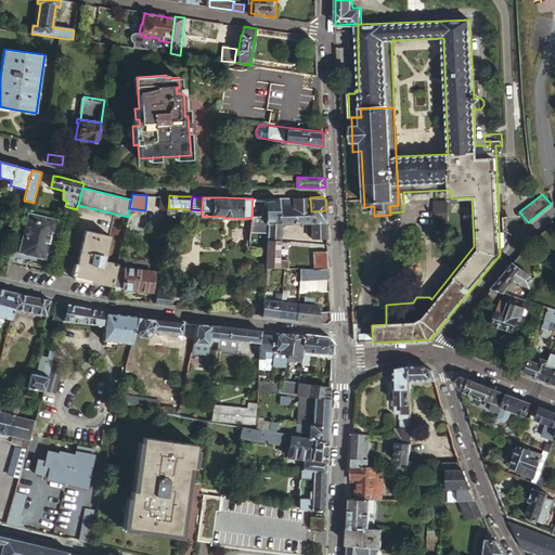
[(311,211),(310,197),(301,197),(279,198),(279,223),(281,223),(311,222),(311,211)]
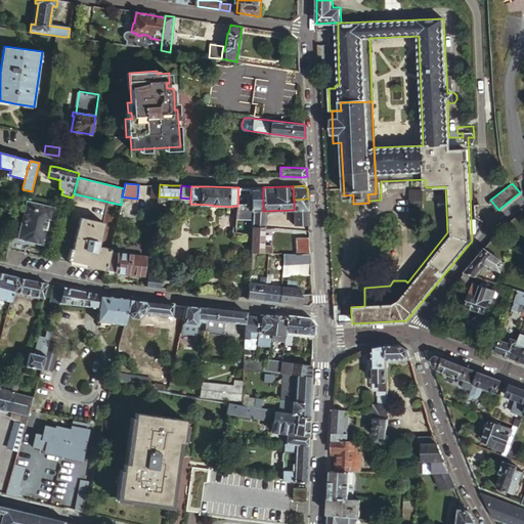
[(252,212),(254,212),(263,211),(263,187),(251,187),(252,212)]
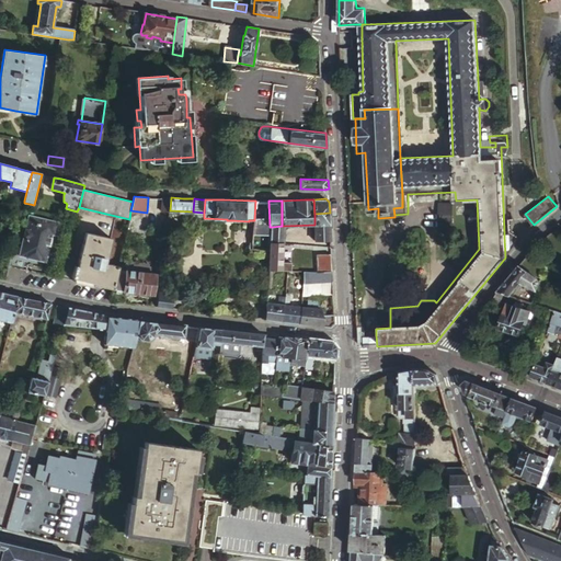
[(451,204),(438,204),(439,227),(451,227),(451,204)]
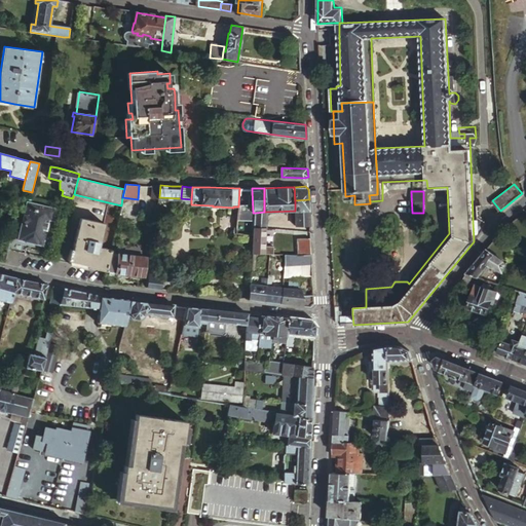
[(295,200),(295,211),(309,211),(309,199),(295,200)]
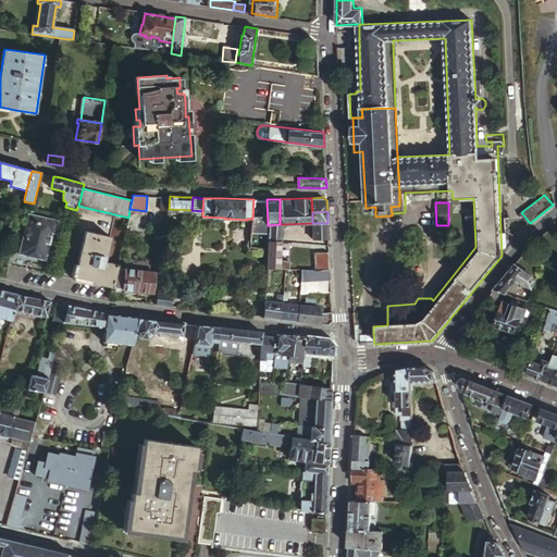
[(13,244),(9,264),(12,265),(26,269),(29,257),(46,260),(52,234),(57,235),(60,222),(28,214),(22,246),(13,244)]
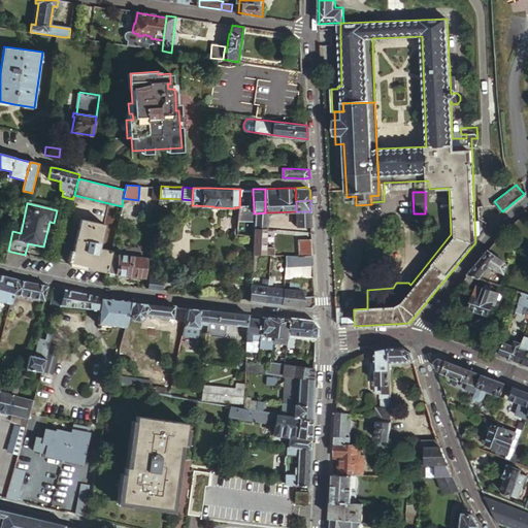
[(310,211),(296,211),(297,227),(311,227),(310,211)]
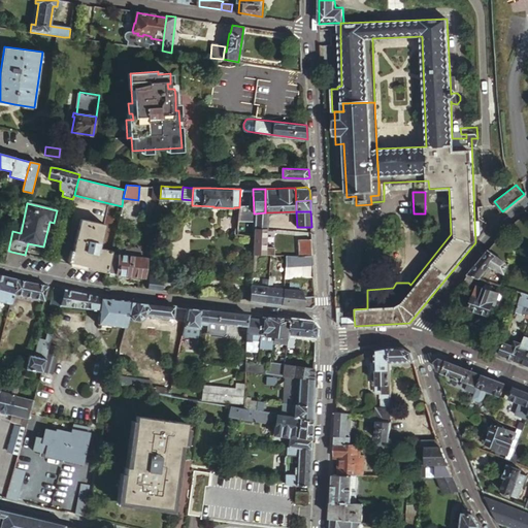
[(265,212),(256,213),(255,228),(266,229),(267,212),(265,212)]
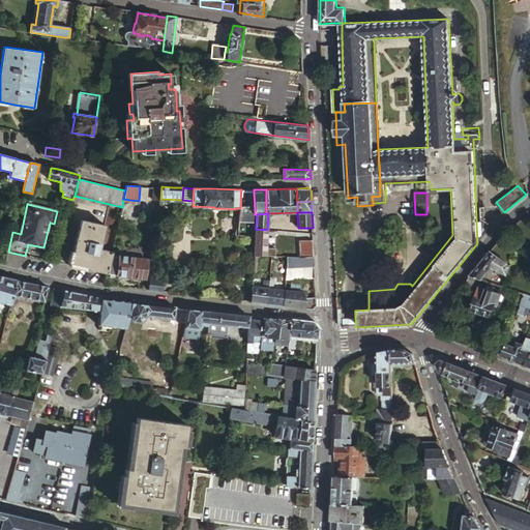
[(481,221),(482,237),(491,227),(490,224),(481,217),(481,221)]
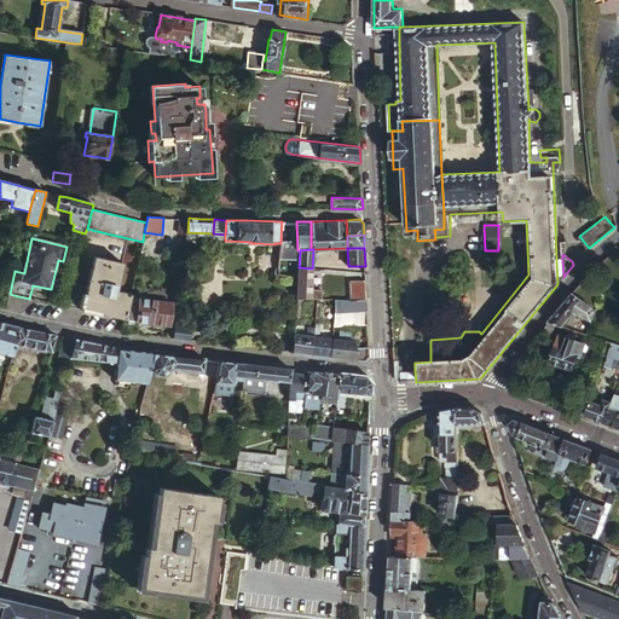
[(123,318),(126,319),(127,313),(129,304),(131,298),(132,294),(116,289),(123,264),(96,256),(85,294),(84,293),(80,306),(82,307),(81,310),(123,318)]
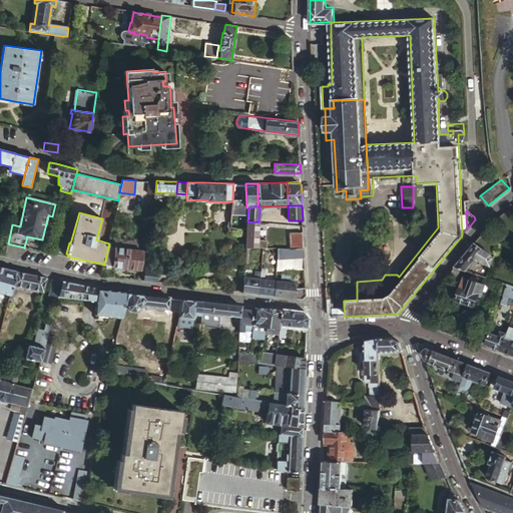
[(259,222),(247,221),(247,222),(246,230),(245,246),(266,247),(266,239),(258,239),(259,222)]
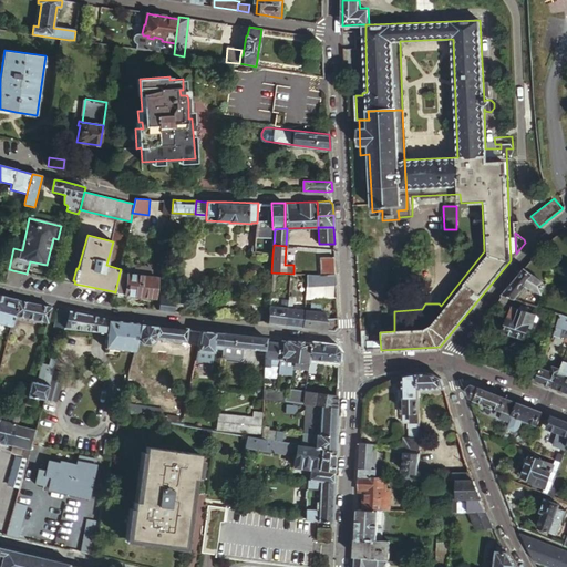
[(336,275),(336,256),(320,257),(320,274),(336,275)]
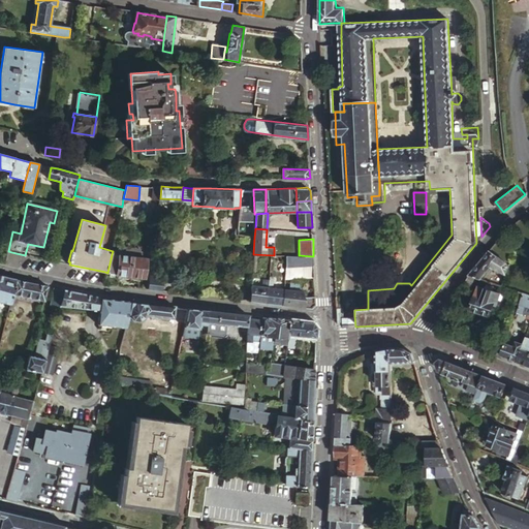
[(118,260),(111,259),(109,268),(107,273),(145,278),(147,258),(139,257),(141,249),(122,247),(121,255),(118,254),(118,260)]
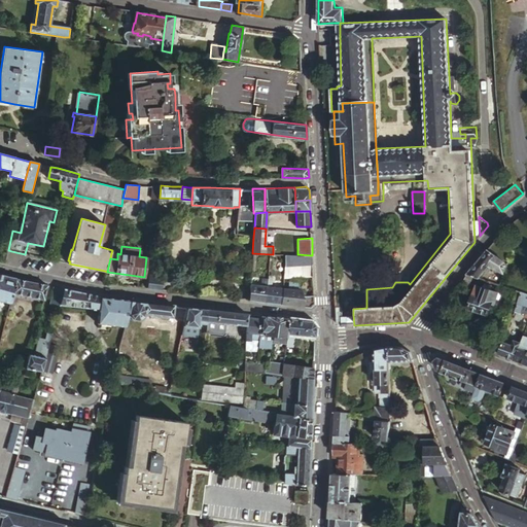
[(514,265),(489,246),(470,271),(481,279),(489,269),(492,271),(495,266),(506,275),(514,265)]
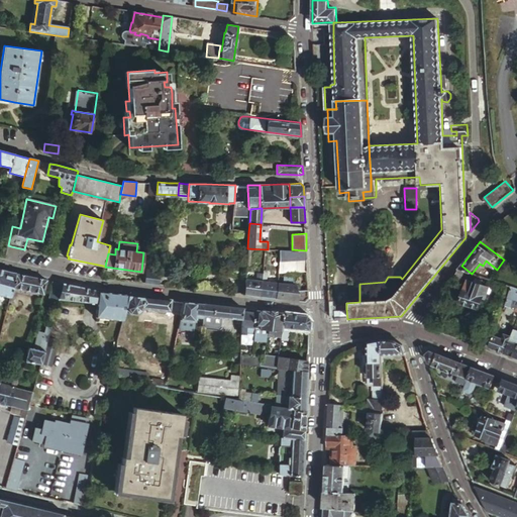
[(306,250),(292,249),(280,249),(279,259),(297,259),(307,259),(306,250)]
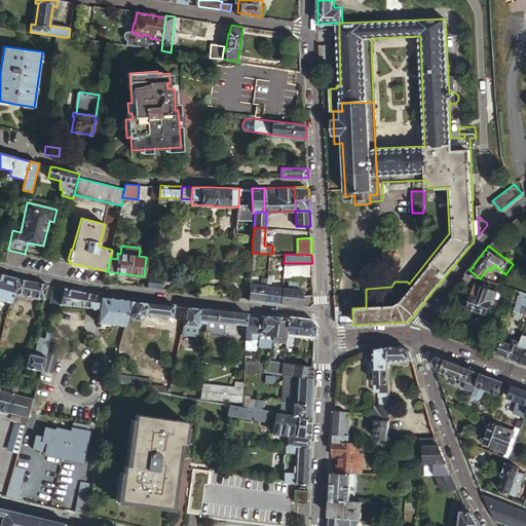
[(234,263),(229,267),(233,273),(238,269),(234,263)]
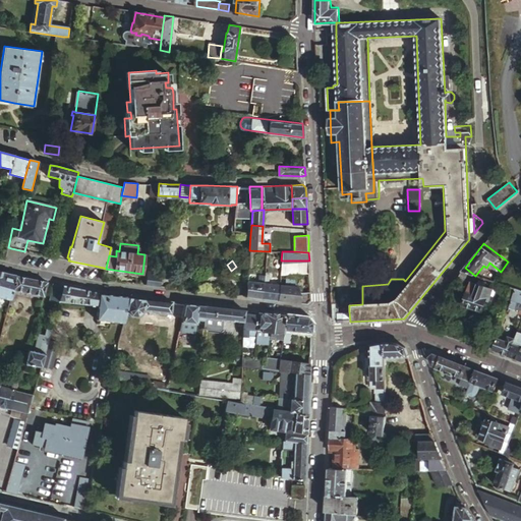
[(299,261),(281,261),(281,263),(280,274),(309,274),(309,261),(299,261)]
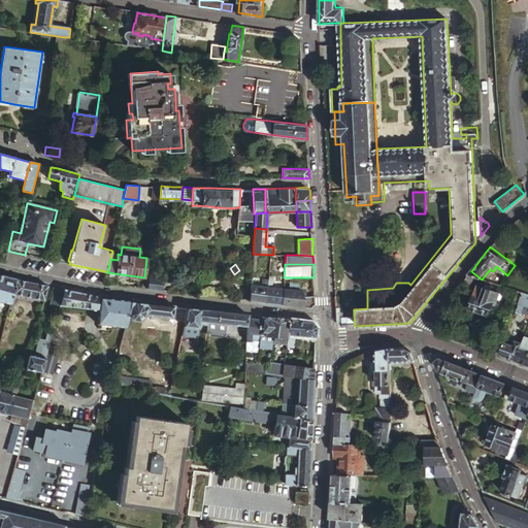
[(0,300),(10,303),(12,293),(14,288),(17,279),(9,277),(0,274),(0,300)]
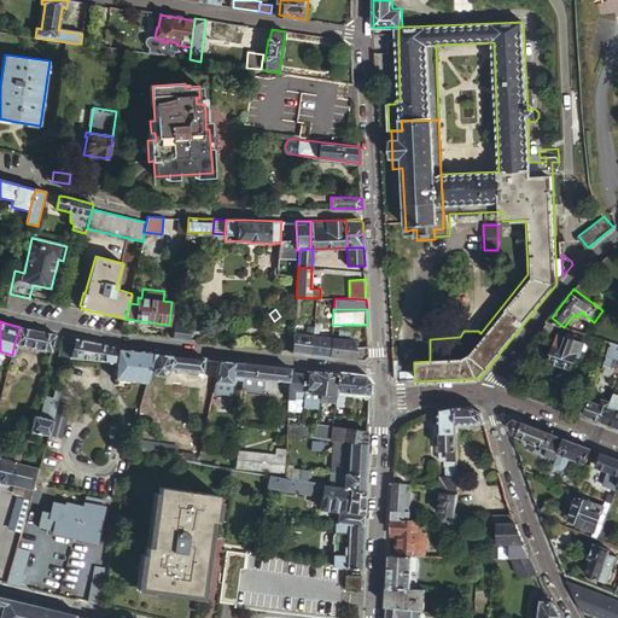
[(172,338),(192,340),(194,322),(192,321),(191,327),(174,326),(172,338)]
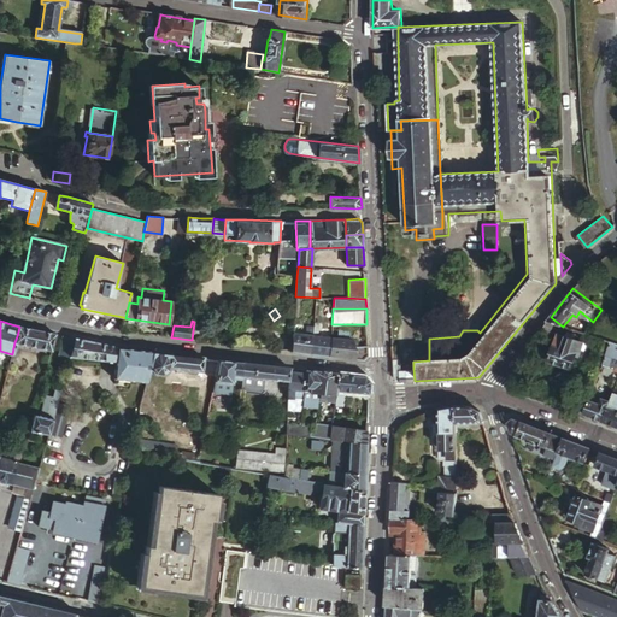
[(292,352),(311,353),(315,324),(307,324),(307,333),(294,331),(292,352)]
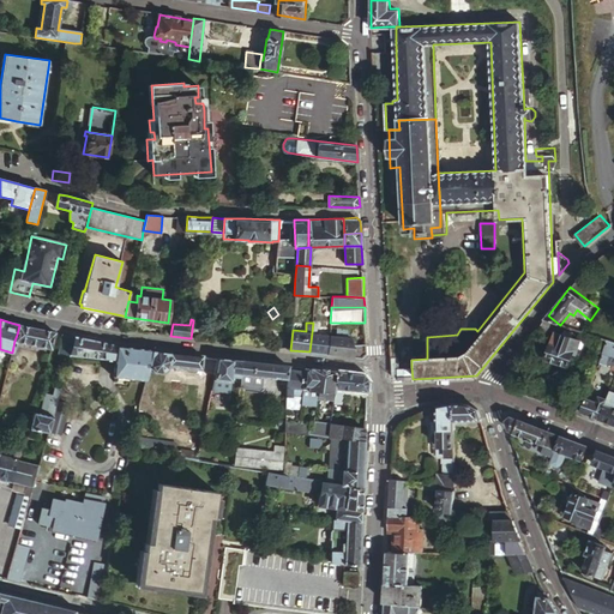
[(309,351),(329,354),(330,333),(315,332),(317,324),(313,323),(309,351)]
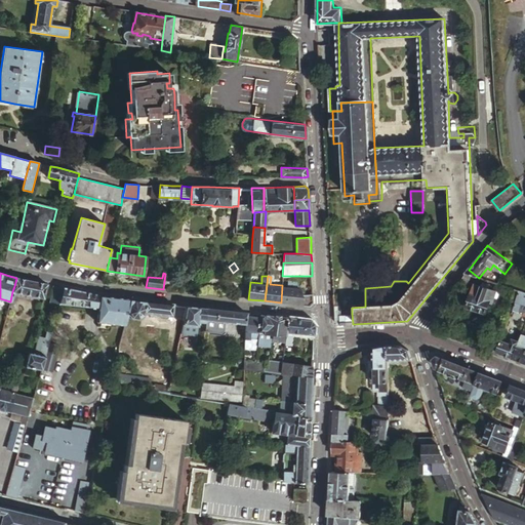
[(48,284),(16,278),(14,286),(12,291),(30,295),(44,298),(48,284)]
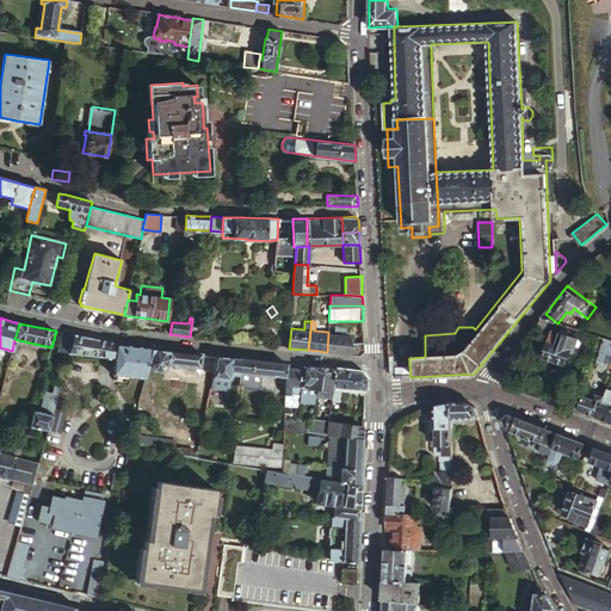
[(335,333),(328,332),(327,352),(360,357),(364,352),(364,343),(352,343),(350,337),(346,337),(347,328),(335,326),(335,333)]
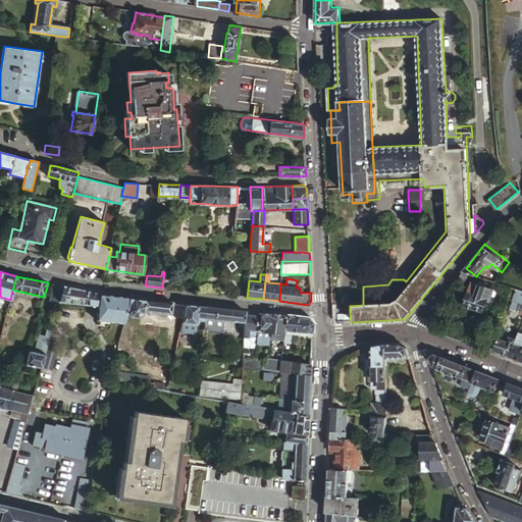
[(467,279),(459,304),(485,312),(494,285),(476,279),(475,281),(467,279)]
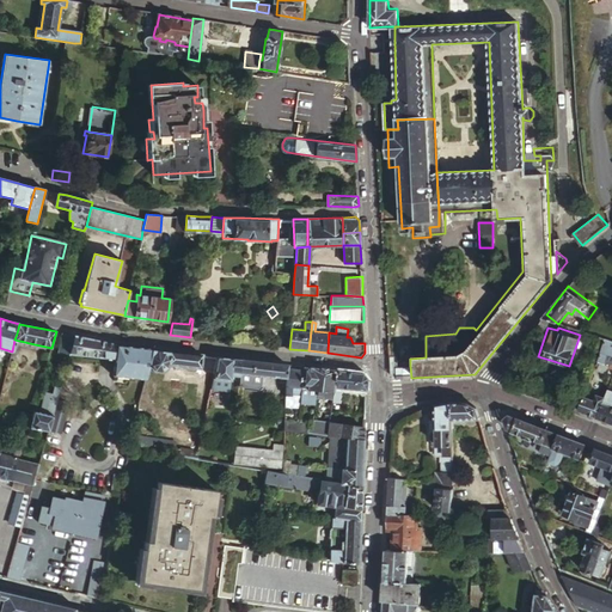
[(75,336),(62,334),(57,353),(69,356),(75,336)]
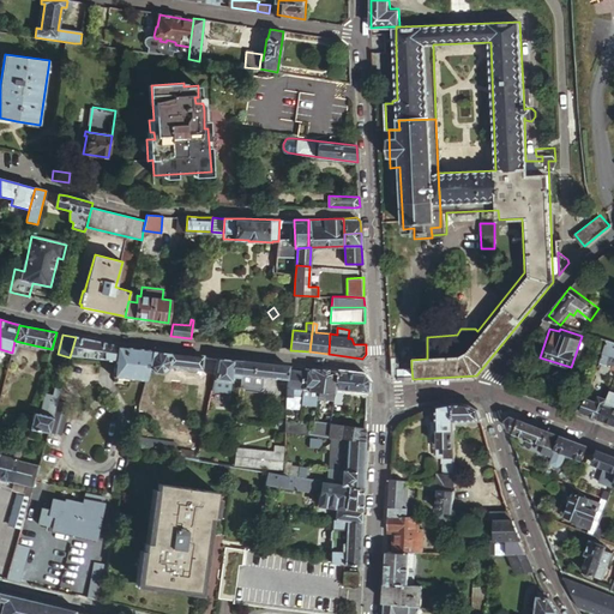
[(70,357),(68,359),(74,360),(76,355),(84,356),(104,359),(106,343),(100,342),(91,341),(76,337),(70,357)]
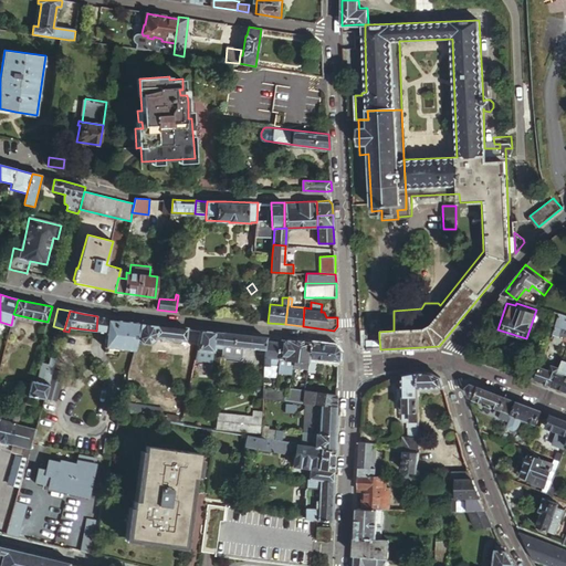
[(565,315),(559,313),(553,332),(563,335),(565,326),(565,315)]
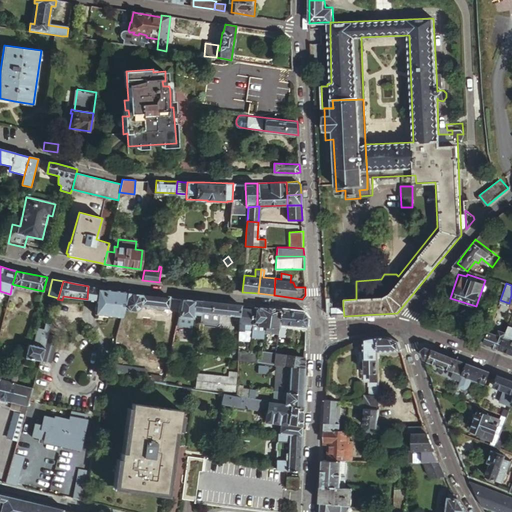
[(88,286),(87,299),(88,299),(97,300),(96,315),(122,318),(125,306),(128,292),(122,291),(108,290),(98,288),(95,288),(88,286)]
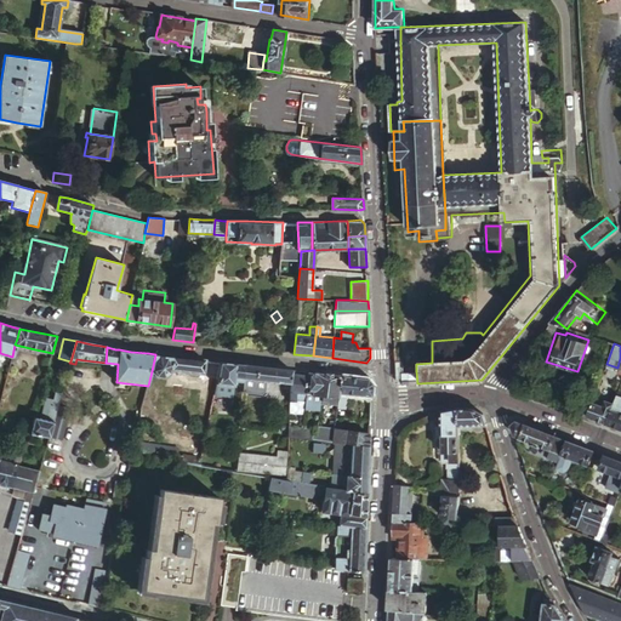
[(206,360),(155,354),(152,371),(155,376),(165,377),(170,374),(171,370),(204,374),(206,360)]
